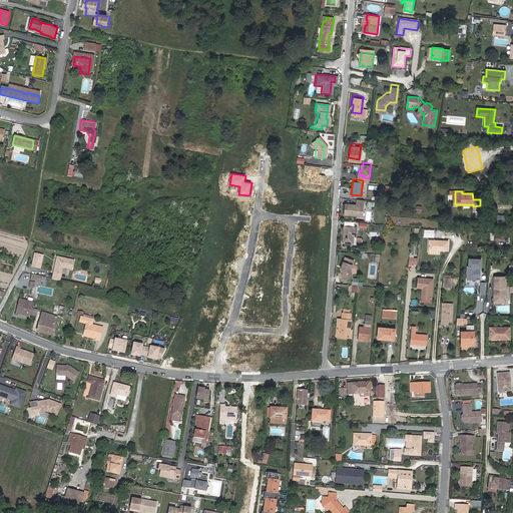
[(362,213),(364,198),(357,197),(357,203),(346,202),(345,212),(362,213)]
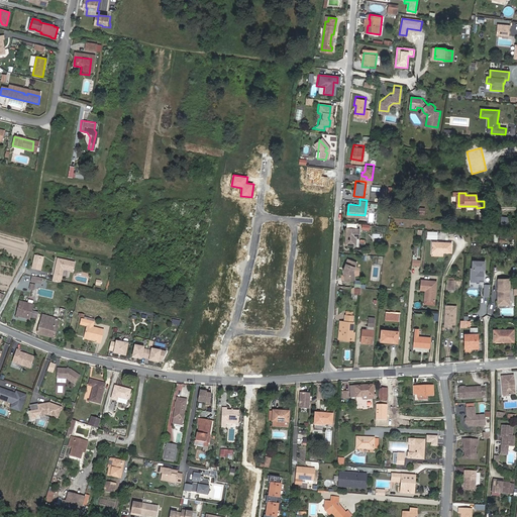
[(509,225),(509,216),(500,216),(500,225),(509,225)]
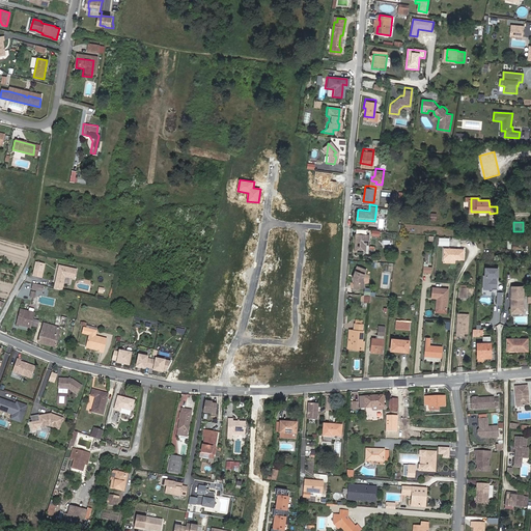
[(354,234),(354,252),(363,252),(363,242),(367,242),(367,235),(354,234)]
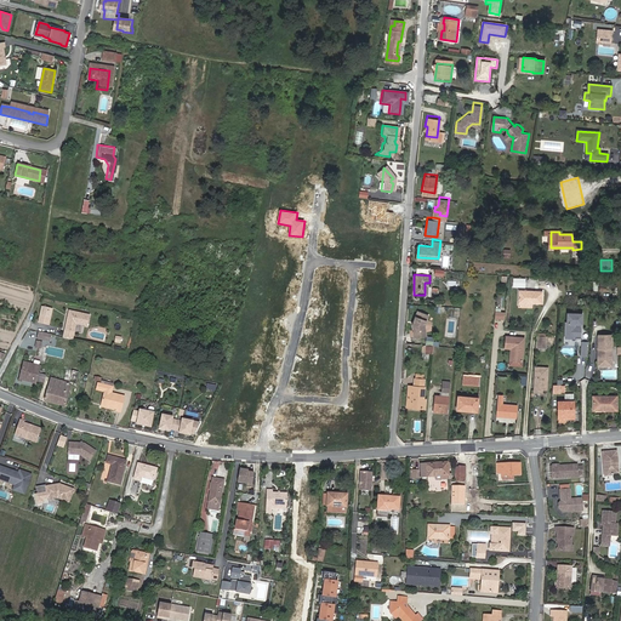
[(519,302),(541,302),(541,292),(519,291),(519,302)]
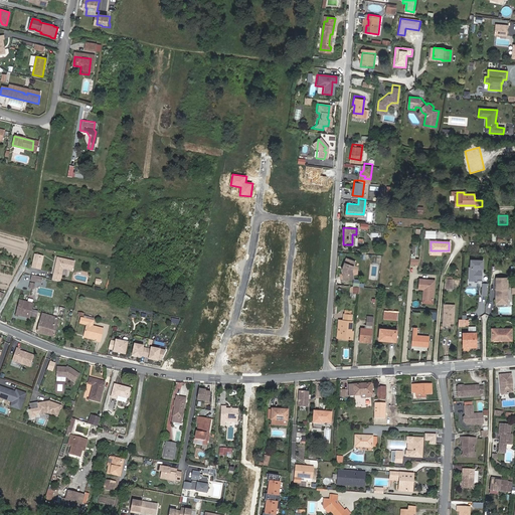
[(41,253),(35,251),(33,260),(39,261),(41,253)]
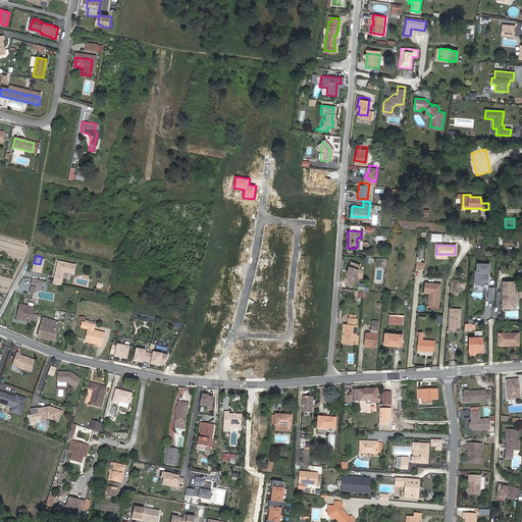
[(75,264),(58,260),(54,276),(53,282),(61,284),(62,278),(64,271),(73,273),(75,264)]
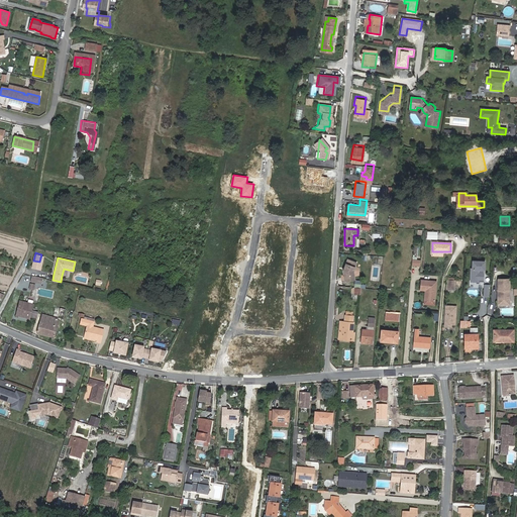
[(342,270),(344,281),(353,280),(352,272),(356,263),(347,259),(342,270)]
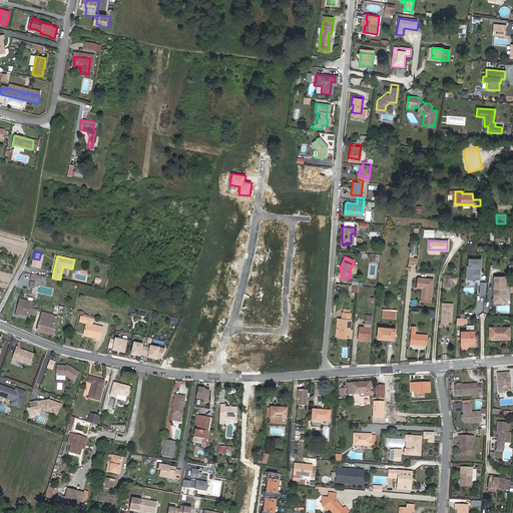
[(32,259),(30,265),(38,267),(39,260),(33,259),(32,259)]
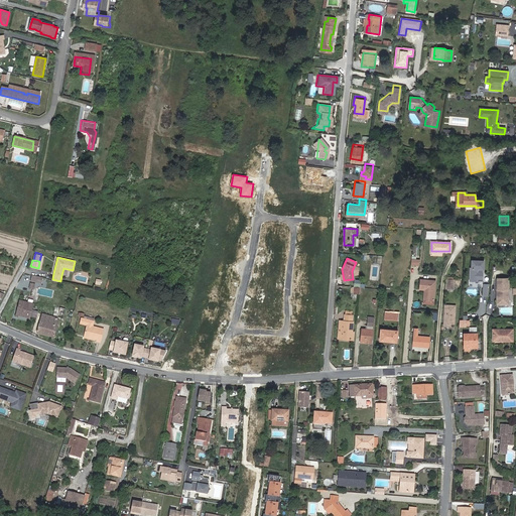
[(480,278),(482,278),(483,273),(480,272),(480,269),(483,269),(484,269),(484,261),(472,260),(472,268),(471,268),(470,280),(480,281),(480,278)]
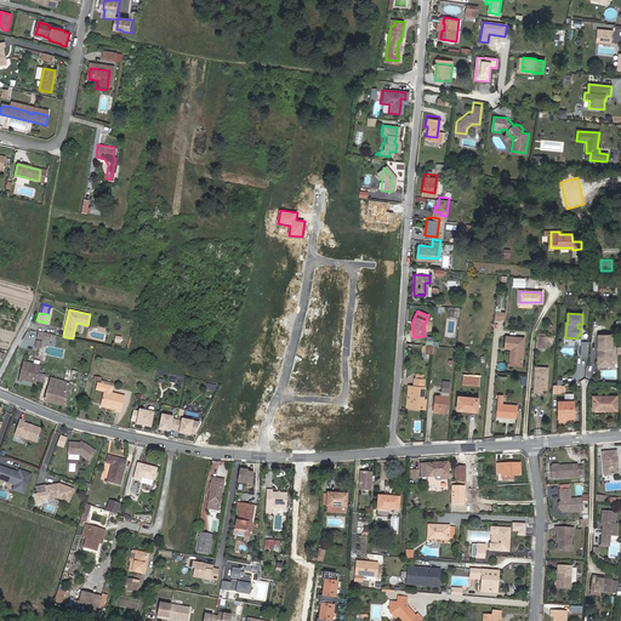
[(599,362),(613,362),(613,347),(611,347),(611,335),(599,335),(599,345),(602,345),(602,347),(599,347),(599,362)]
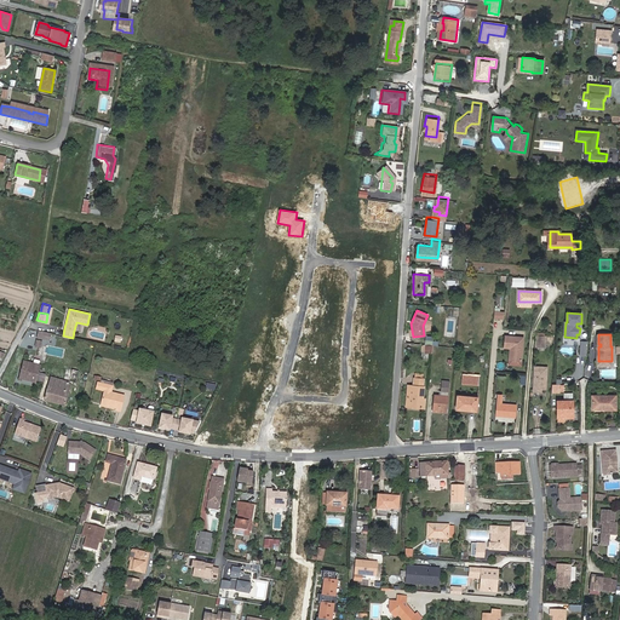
[(523,338),(505,336),(504,348),(510,348),(511,348),(511,350),(511,351),(509,352),(509,360),(521,360),(523,338)]
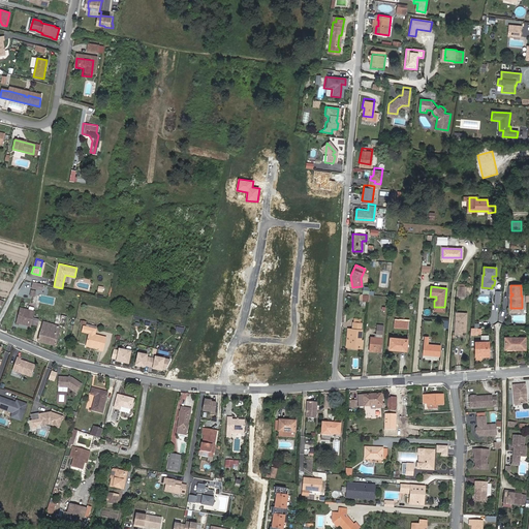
[(24,309),(22,308),(18,322),(30,325),(34,311),(29,310),(24,309)]
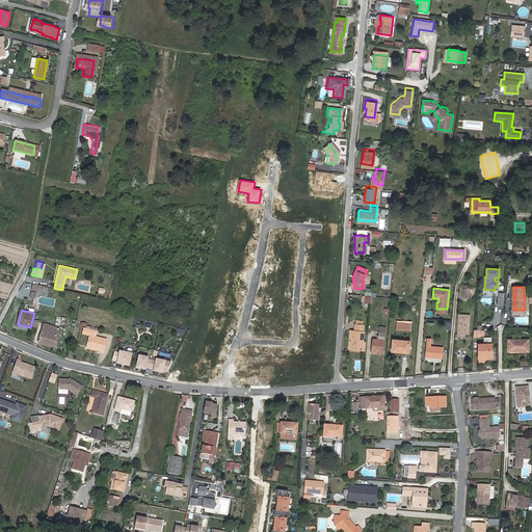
[(462,334),(464,334),(468,334),(469,316),(458,315),(457,336),(462,336),(462,334)]
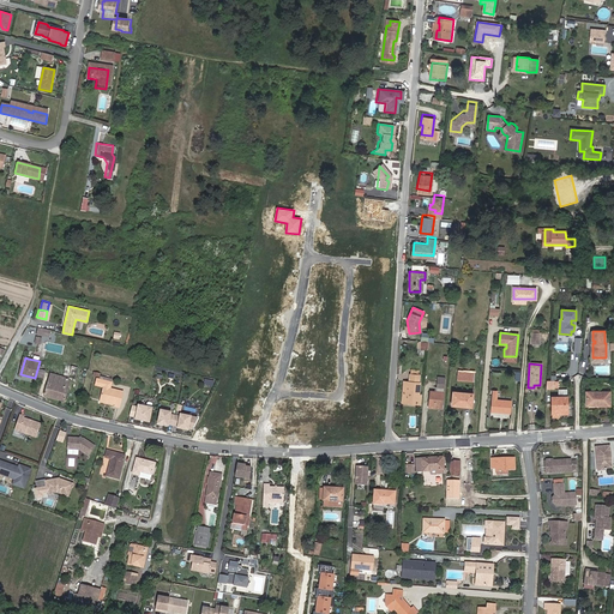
[(70,380),(74,381),(78,367),(70,365),(70,367),(71,367),(70,373),(52,369),(44,396),(64,401),(70,380)]
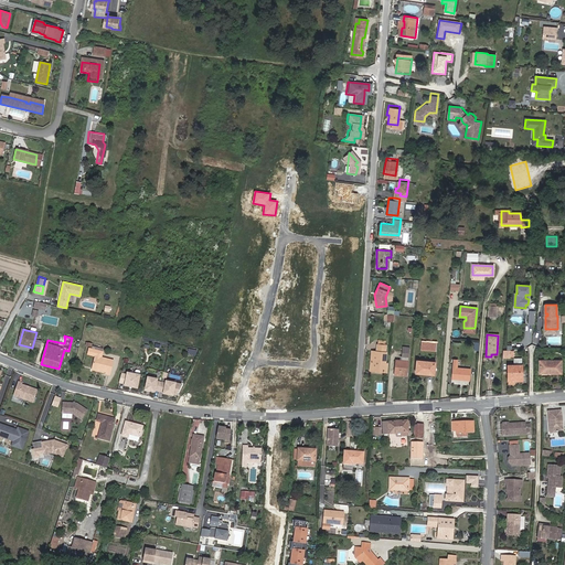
[(437,343),(422,341),(420,350),(436,351),(437,343)]
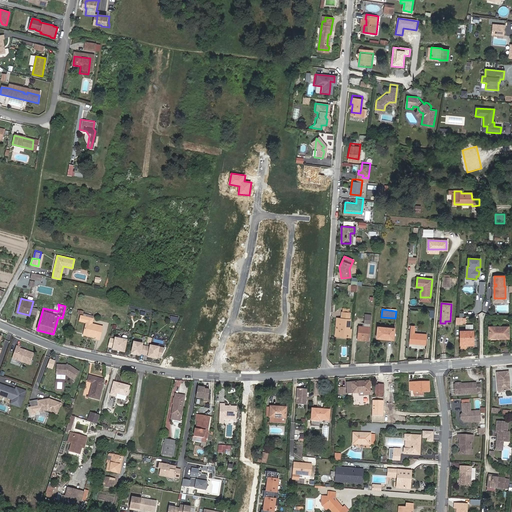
[(337,318),(336,329),(335,335),(350,337),(351,330),(349,329),(350,319),(349,319),(350,313),(342,312),(341,319),(341,318),(337,318)]
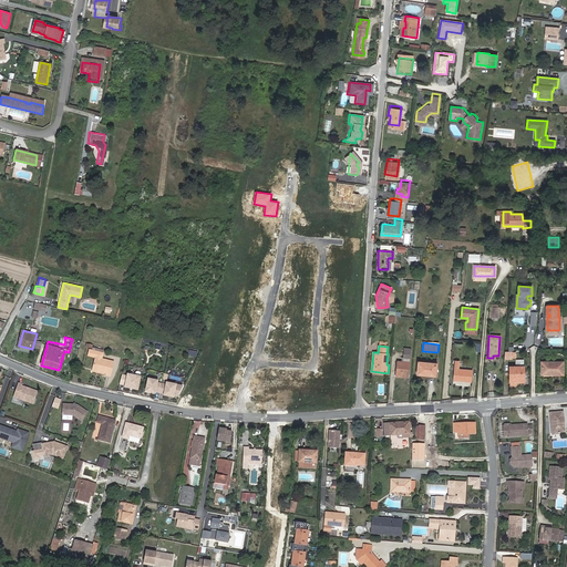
[(94,358),(92,370),(106,373),(105,375),(111,377),(113,362),(101,359),(102,353),(89,350),(88,356),(94,358)]
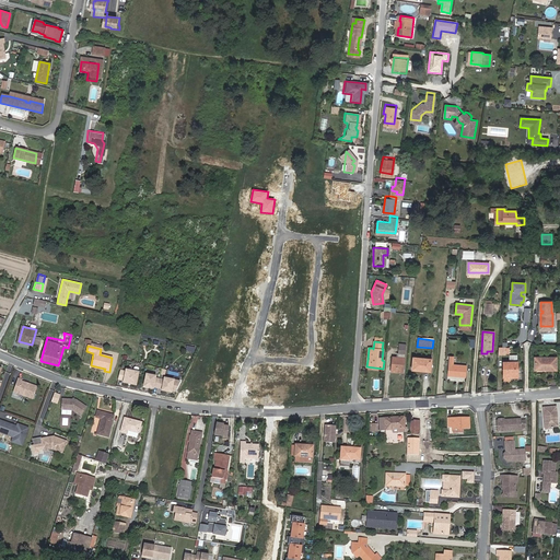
[(466,366),(453,364),(453,357),(450,357),(447,375),(465,376),(466,366)]
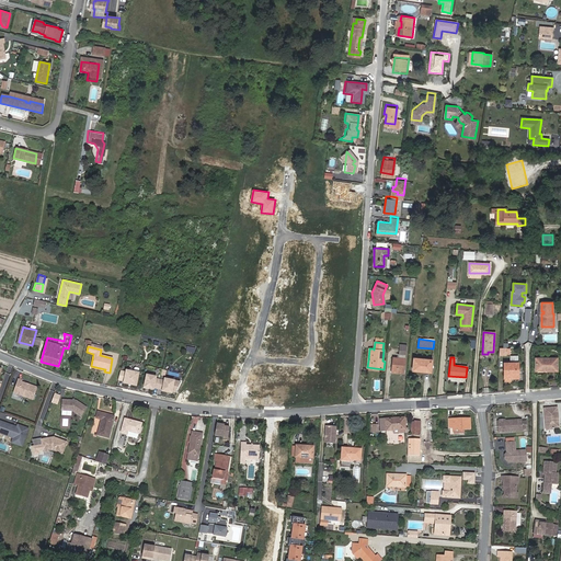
[(404,359),(397,358),(393,358),(392,370),(404,371),(405,359),(404,359)]
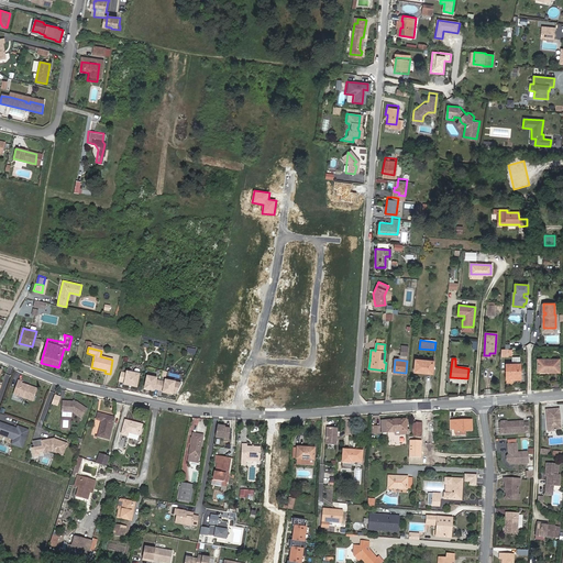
[(416,360),(415,372),(432,373),(433,362),(416,360)]
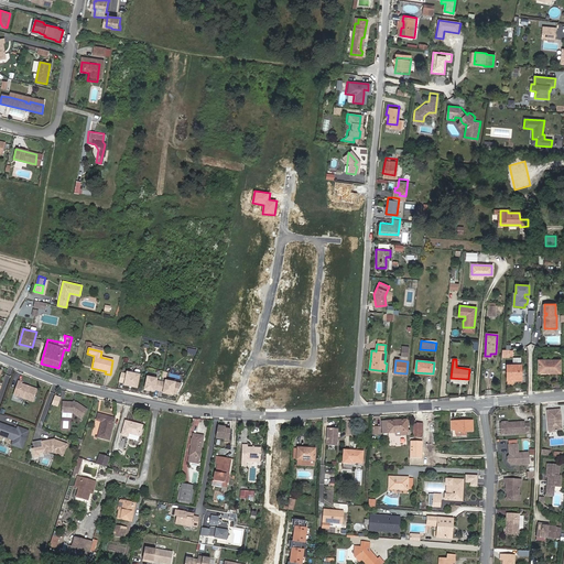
[(539,372),(560,372),(560,360),(539,360),(539,372)]
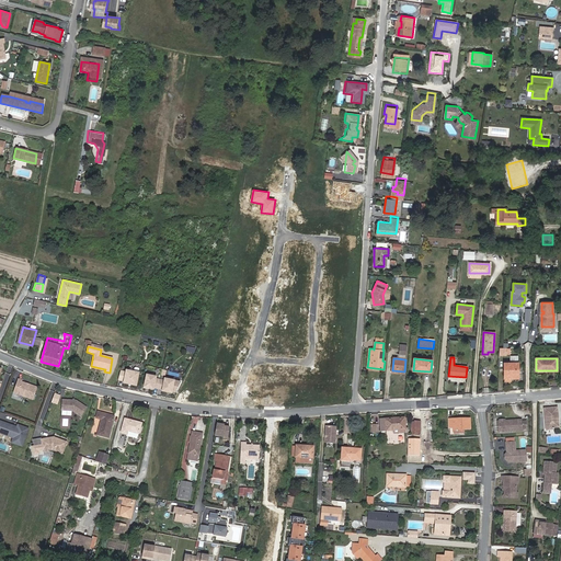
[(518,363),(504,363),(505,378),(518,377),(518,363)]
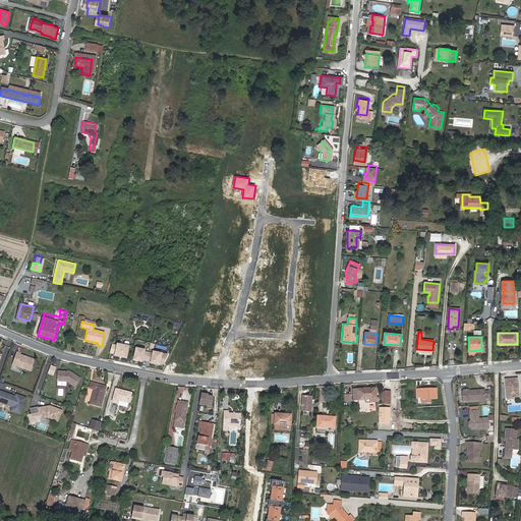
[(112,344),(110,352),(115,353),(115,355),(126,358),(128,348),(124,347),(124,345),(117,344),(117,345),(112,344)]
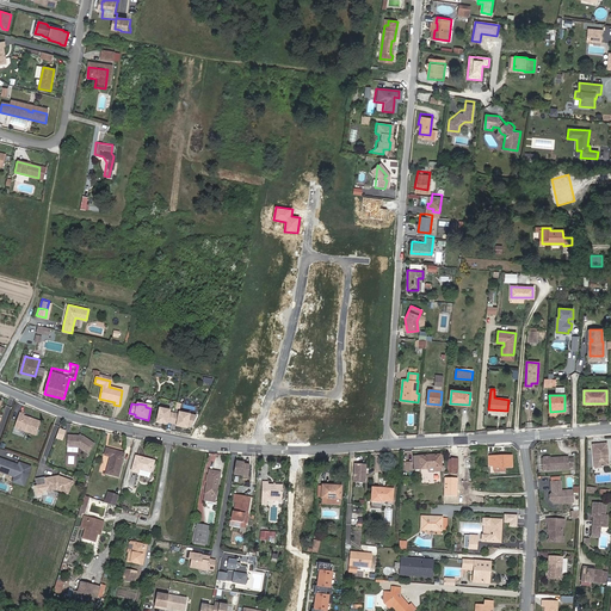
[(160,408),(156,421),(167,424),(167,423),(177,424),(177,426),(186,429),(187,426),(191,427),(196,417),(179,413),(179,414),(170,413),(170,411),(160,408)]
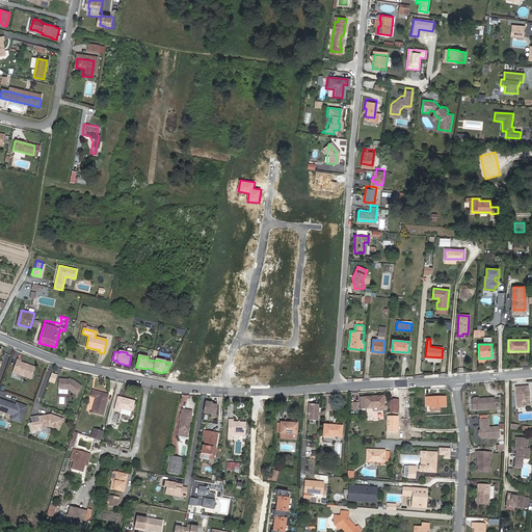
[(22,362),(18,360),(12,373),(32,379),(36,368),(21,363),(22,362)]
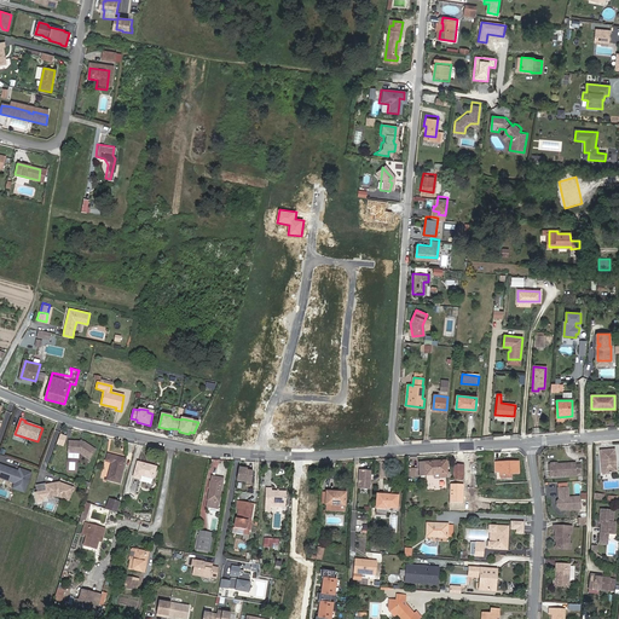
[(85,441),(69,441),(68,452),(81,453),(90,460),(97,449),(85,441)]
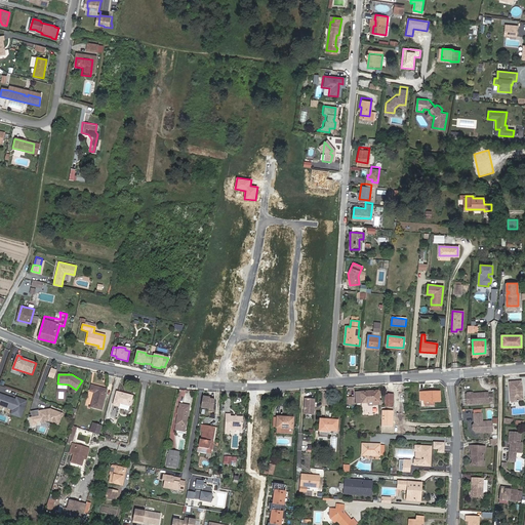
[(513,398),(511,398),(511,402),(513,403),(516,403),(518,401),(523,401),(521,382),(510,384),(511,394),(512,394),(513,398)]
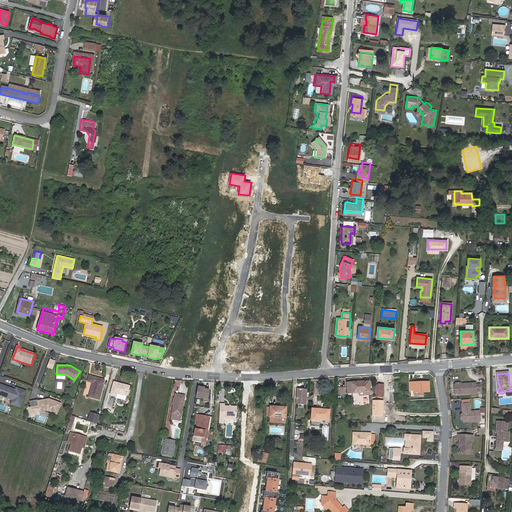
[(93,383),(89,397),(98,399),(104,380),(88,376),(87,381),(93,383)]
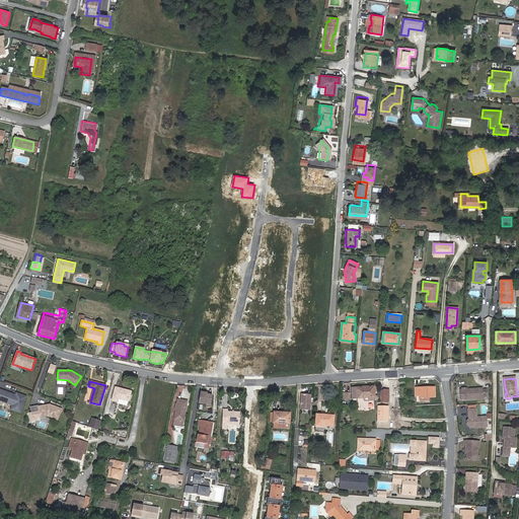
[(373,386),(357,387),(351,388),(352,398),(357,398),(367,397),(367,400),(377,400),(376,396),(374,396),(373,386)]
